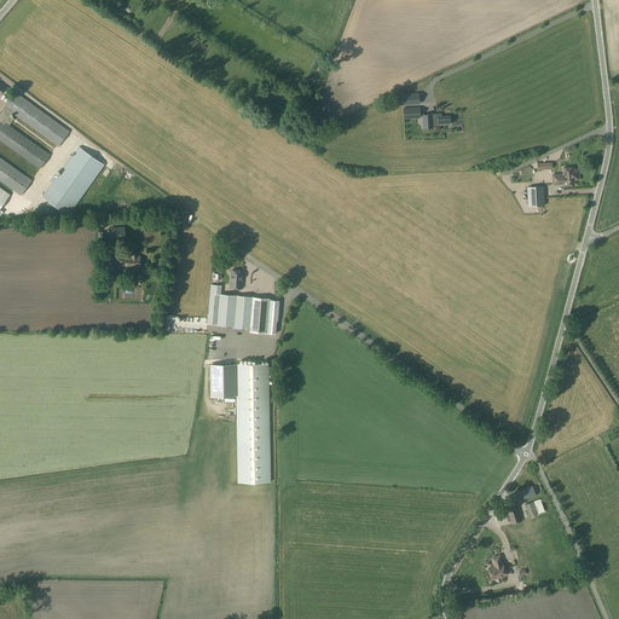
[(10,115),(12,113),(58,146),(69,132),(15,92),(4,106),(0,111),(0,180),(21,196),(32,180),(0,157),(0,140),(40,169),(50,155),(9,125),(13,119),(10,115)]
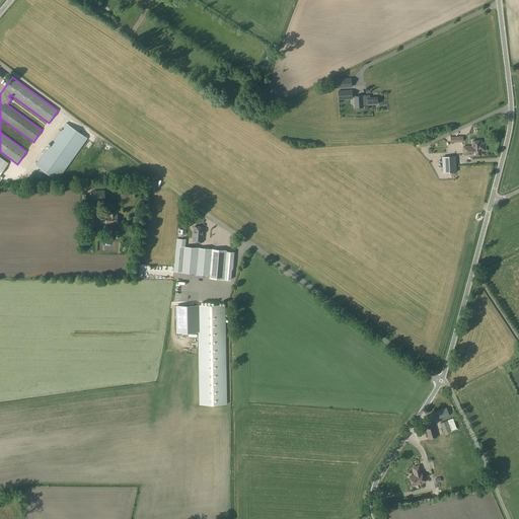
[(352,86),(351,78),(336,79),(336,87),(352,86)]
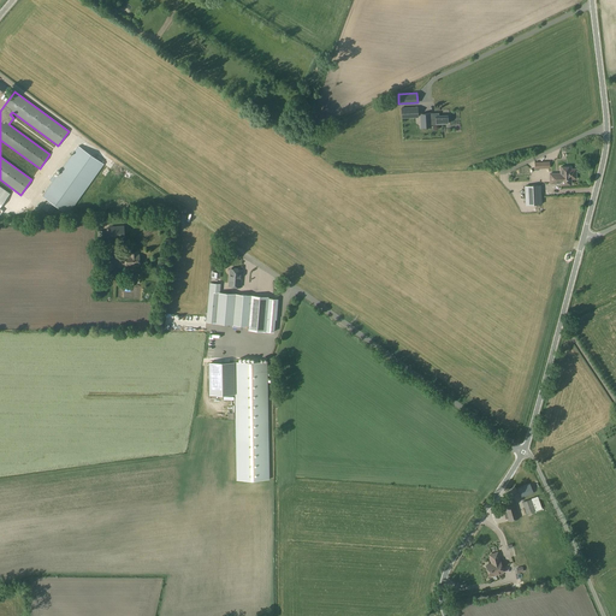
[(402,118),(410,118),(410,116),(418,114),(418,107),(402,108),(402,118)]
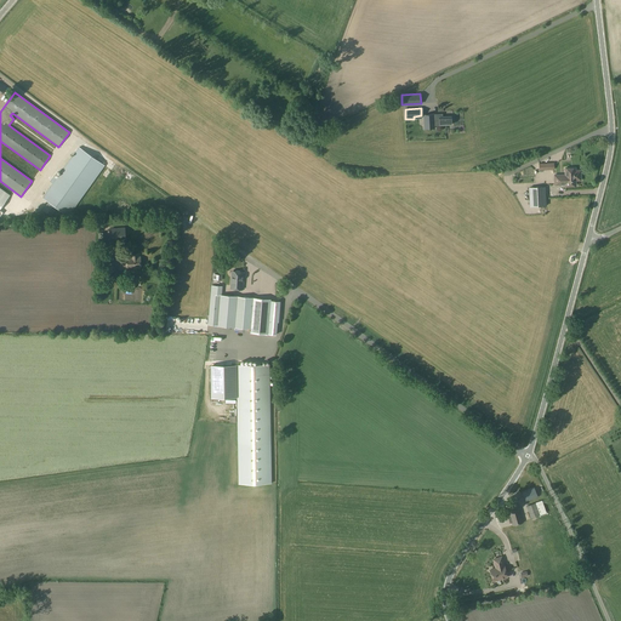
[(434,129),(434,126),(451,125),(451,117),(440,117),(440,114),(425,115),(426,129),(434,129)]
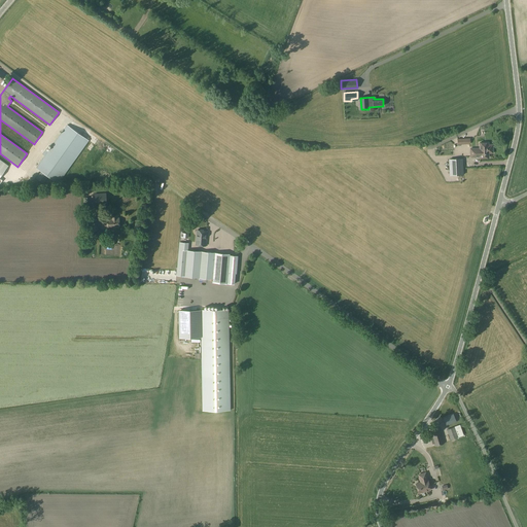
[(59,183),(90,140),(68,125),(48,150),(46,149),(43,154),(45,155),(37,168),(59,183)]
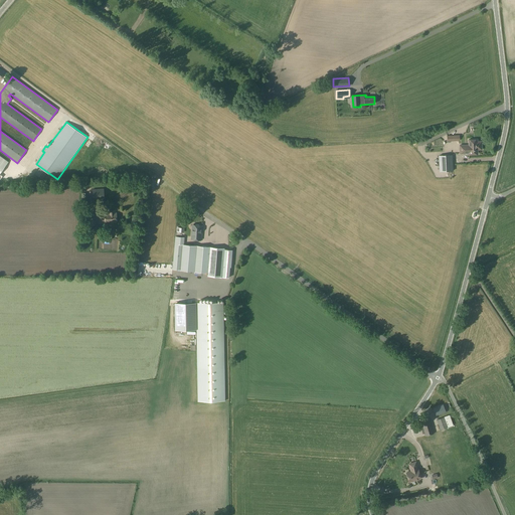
[(482,150),(482,141),(473,142),(473,140),(469,140),(469,147),(460,148),(460,154),(469,153),(469,154),(476,154),(476,150),(482,150)]
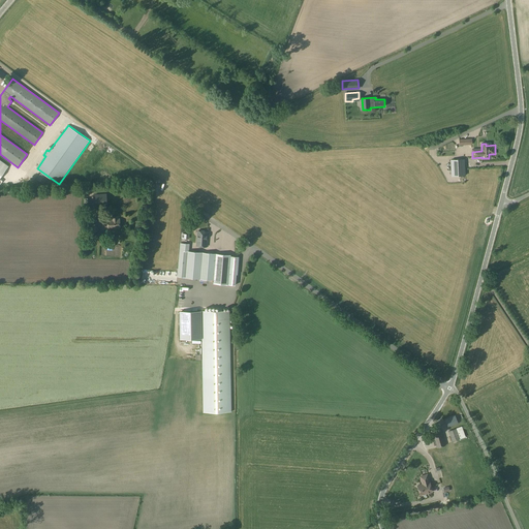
[(450,159),(452,176),(465,176),(465,169),(464,159),(450,159)]
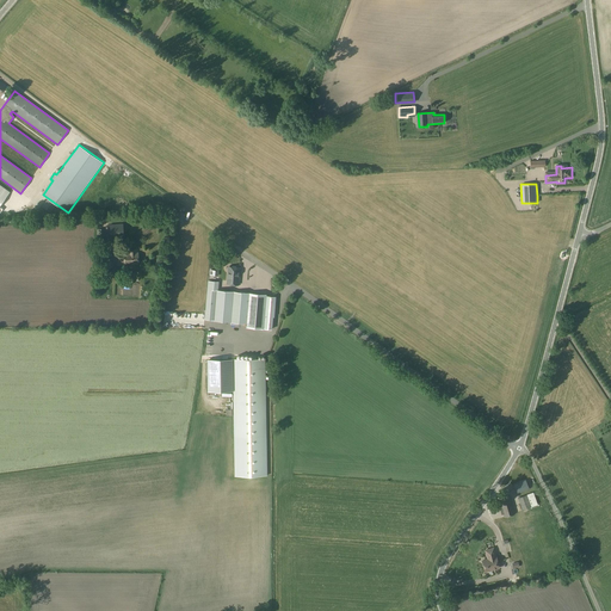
[(0,205),(10,193),(0,185),(0,205)]
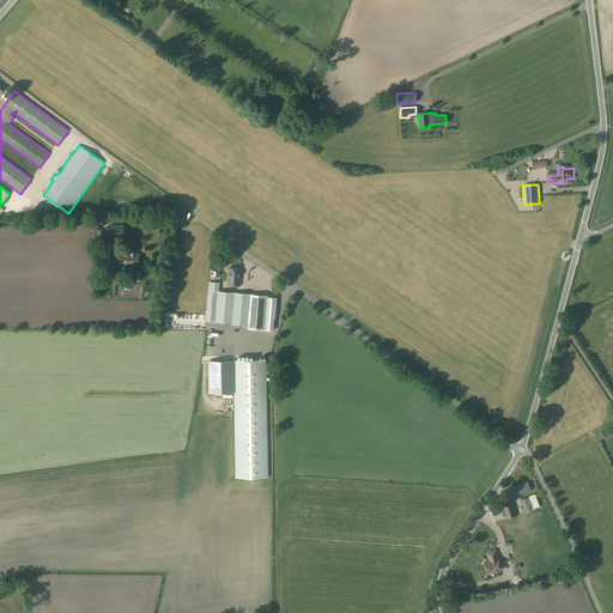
[(135,236),(140,241),(157,226),(153,222),(135,236)]
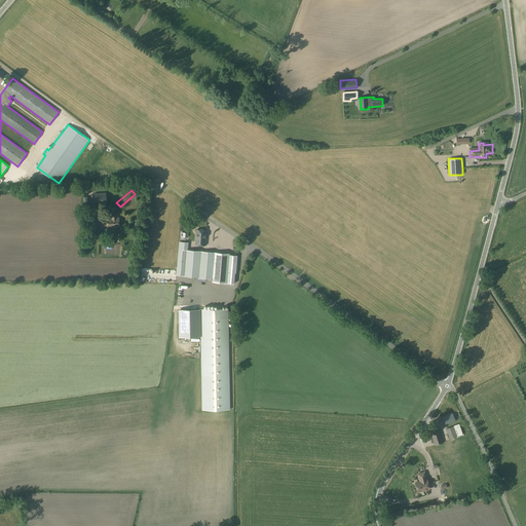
[(106,192),(94,193),(96,205),(107,204),(106,192)]
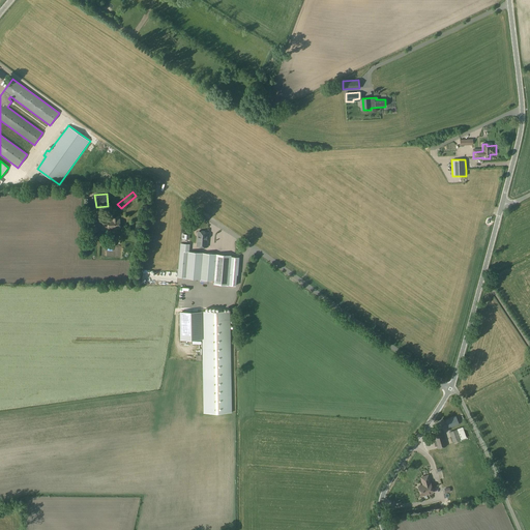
[(113,219),(107,221),(108,230),(120,229),(120,219),(118,219),(117,217),(113,217),(113,219)]
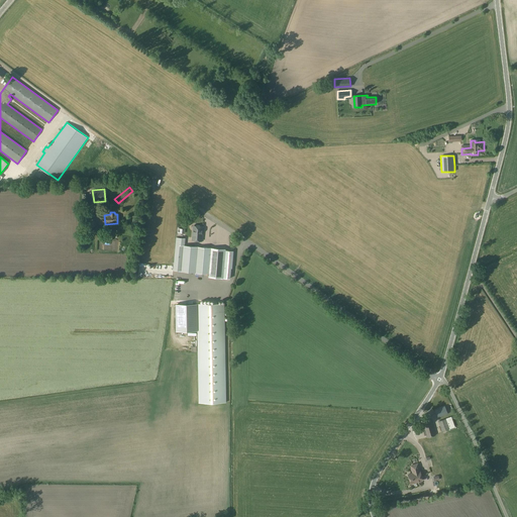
[(89,215),(89,226),(97,225),(97,214),(89,215)]
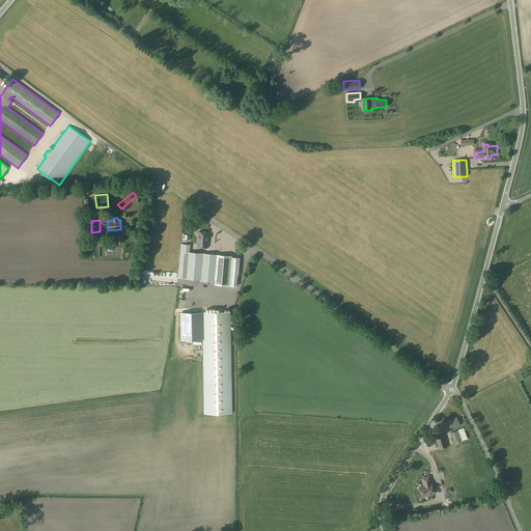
[(207,248),(208,232),(198,231),(197,247),(207,248)]
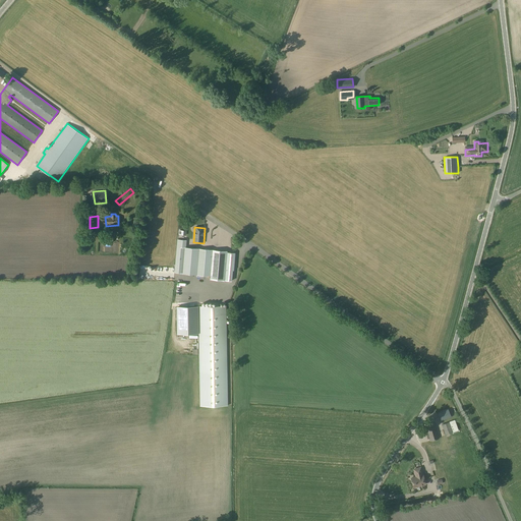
[(186,240),(177,239),(174,272),(210,276),(210,279),(231,281),(232,271),(233,271),(235,253),(220,252),(220,250),(186,247),(186,240)]
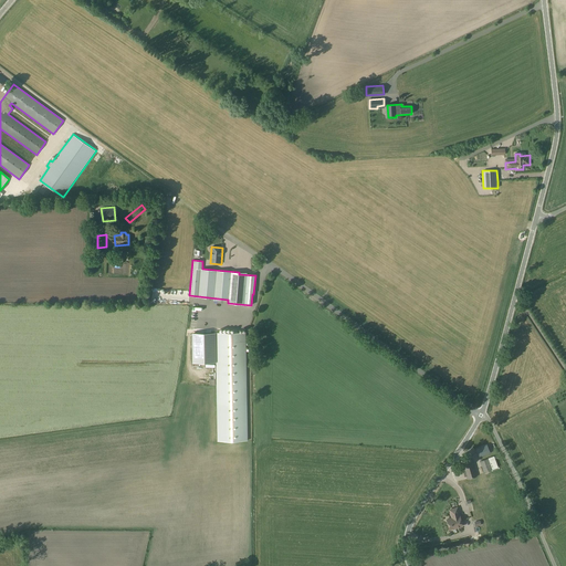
[(216,333),(192,333),(194,363),(216,363),(217,405),(217,441),(247,440),(247,404),(245,332),(216,333)]
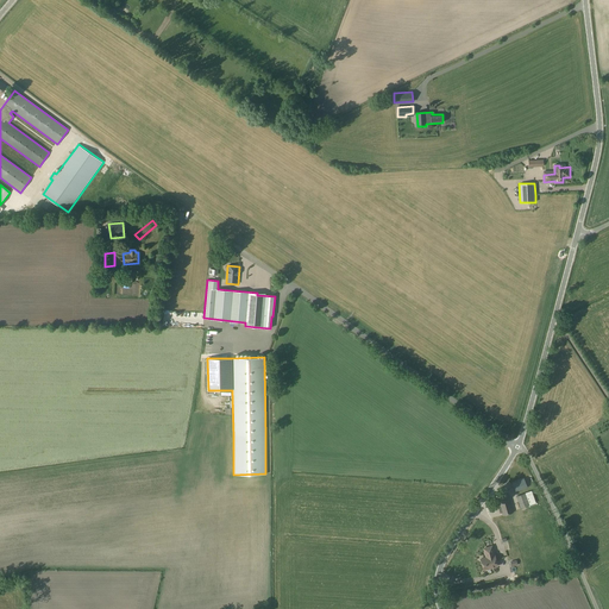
[(523,478),(512,483),(516,493),(528,488),(523,478)]
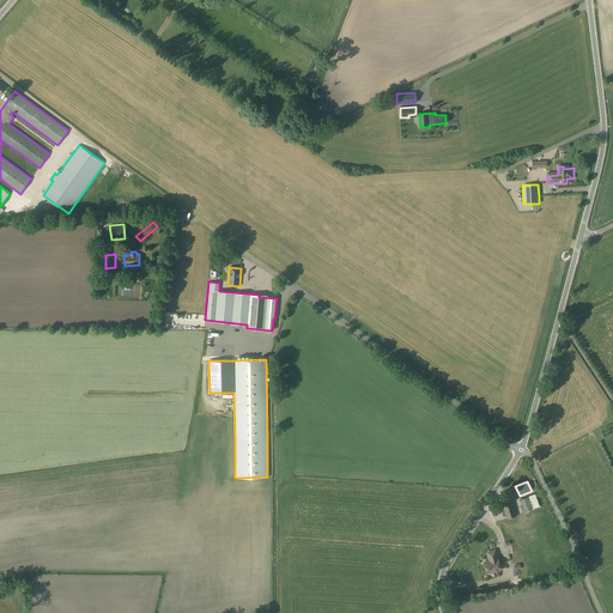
[(529,496),(520,499),(525,511),(529,510),(533,509),(539,507),(535,495),(529,496)]
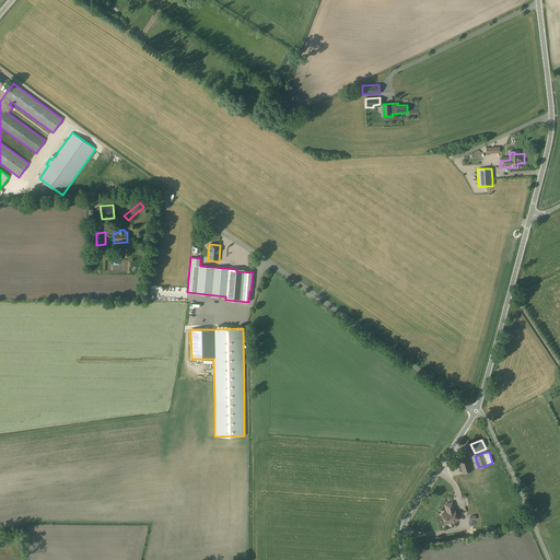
[(462,474),(473,471),(468,456),(458,459),(459,466),(458,467),(459,473),(461,471),(462,474)]
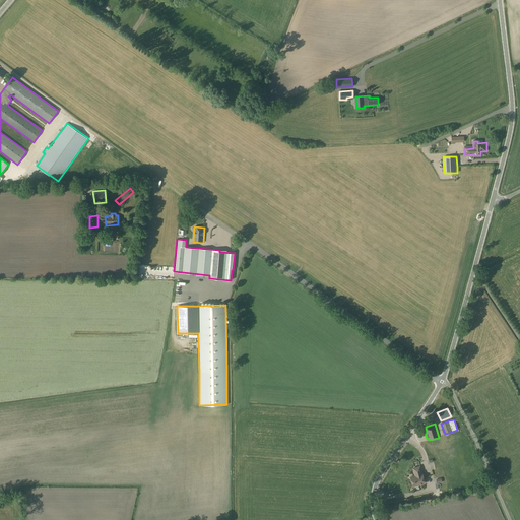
[(413,468),(415,476),(410,477),(413,486),(425,482),(423,474),(421,474),(419,466),(413,468)]
